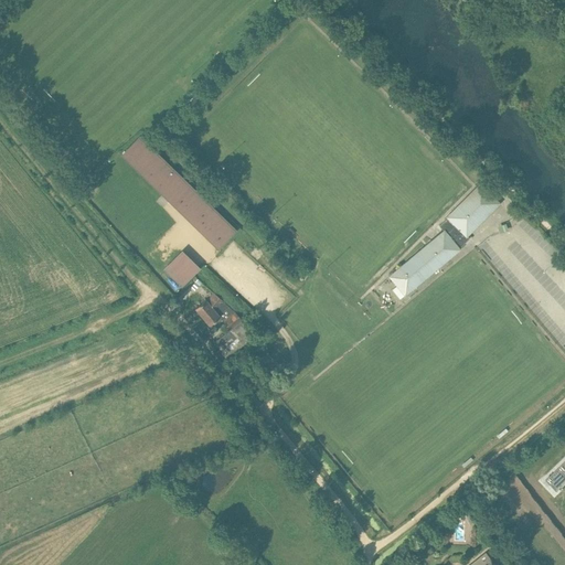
[(124,153),(123,155),(124,156),(125,155),(219,246),(217,247),(219,248),(230,236),(236,230),(140,137),(124,153)]
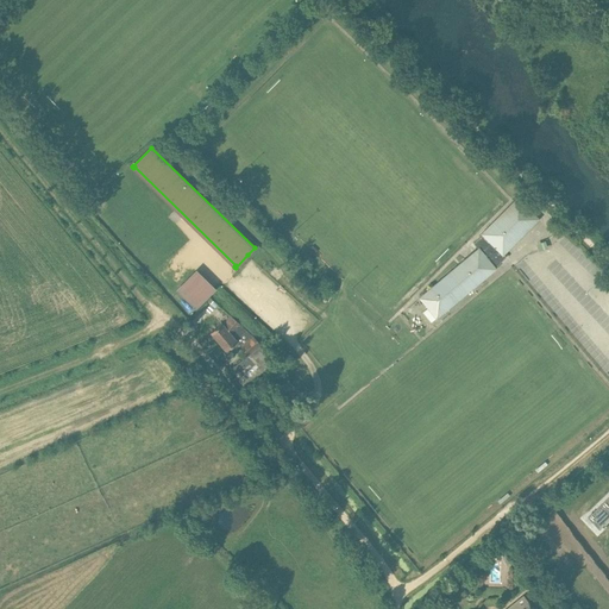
[(538,219),(518,199),(473,243),(478,250),(420,297),(433,313),(440,314),(495,268),(507,257),(503,253),(538,219)]
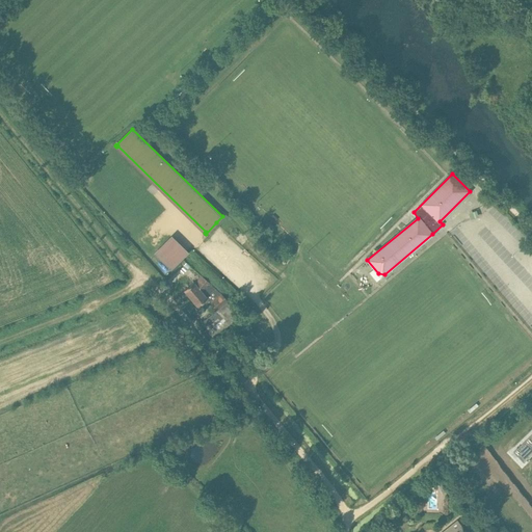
[(171,237),(155,254),(170,269),(187,253),(171,237)]
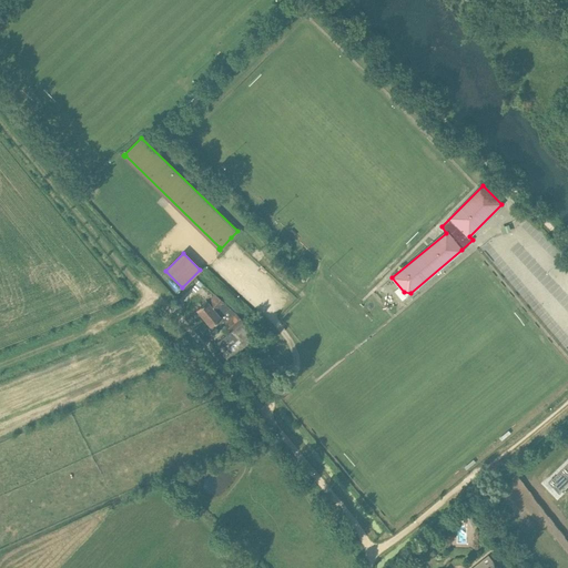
[(226,304),(215,294),(208,302),(206,301),(196,310),(211,326),(221,318),(232,332),(214,345),(230,363),(255,336),(242,322),(243,321),(236,313),(235,313),(225,304),(226,304)]
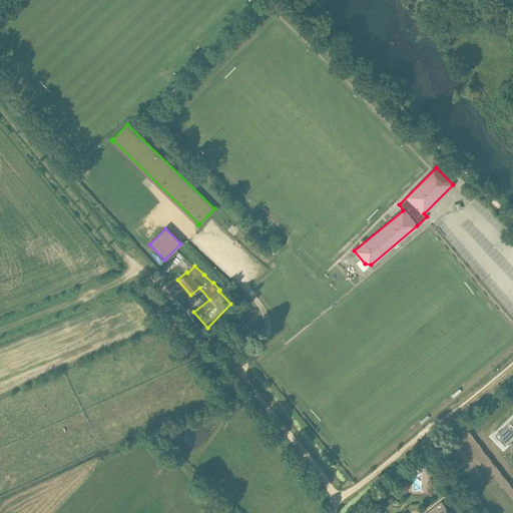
[(512,416),(497,433),(506,443),(512,436),(512,416)]
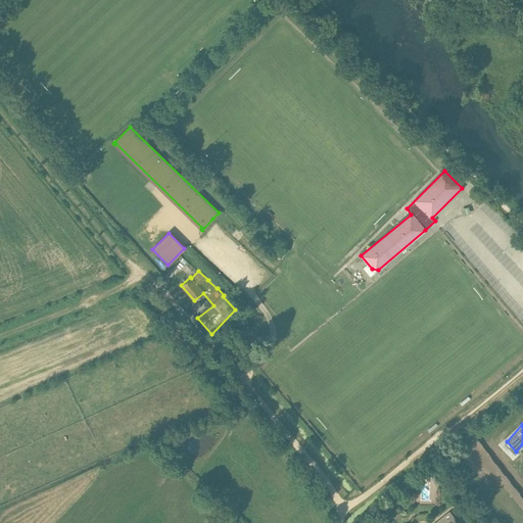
[(456,522),(448,513),(435,522),(456,522)]
